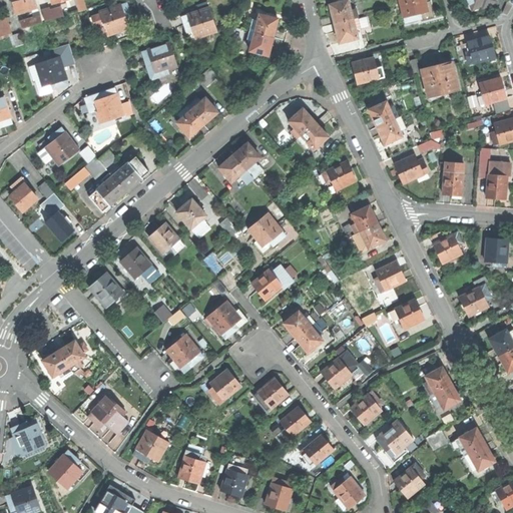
[(12,0),(16,13),(31,8),(38,6),(35,0),(12,0)]
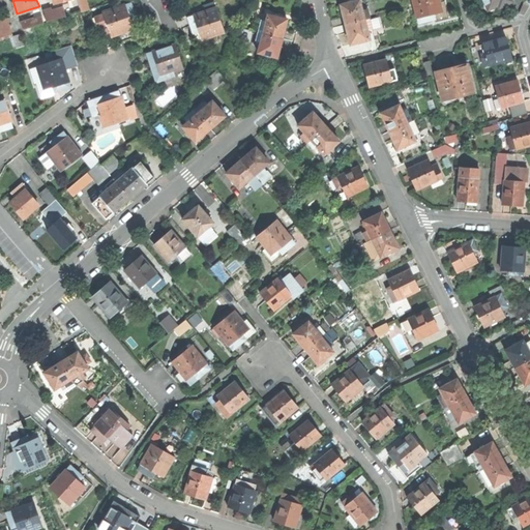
[(77,0),(81,11),(88,9),(85,0),(77,0)]
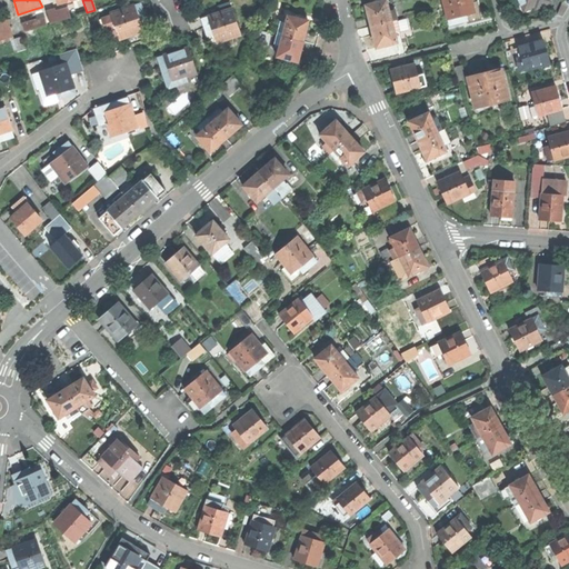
[(368,17),(370,26),(390,20),(388,11),(385,0),(380,0),(365,5),(368,17)]
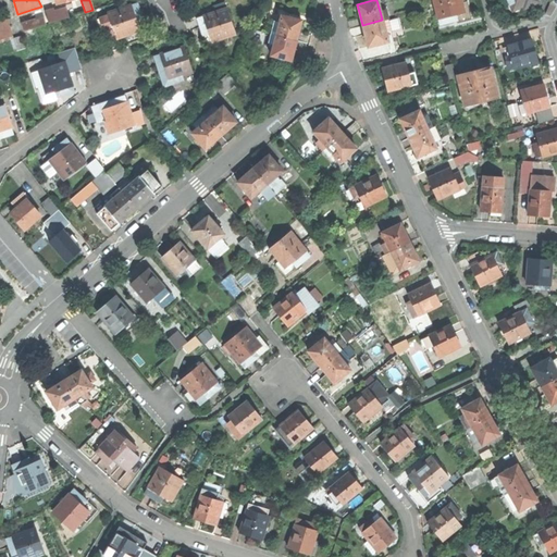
[(460,0),(432,0),(433,2),(432,2),(436,19),(437,19),(438,24),(456,20),(455,13),(463,11),(461,2),(460,0)]
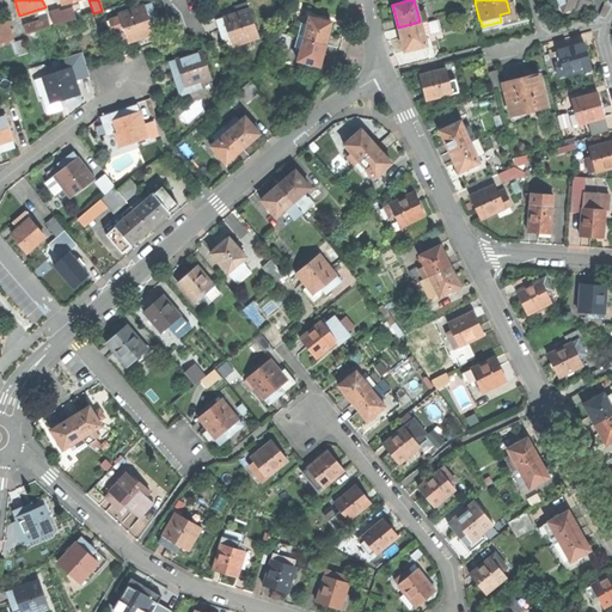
[(556,0),(558,5),(563,10),(568,8),(574,6),(575,10),(591,2),(589,0),(556,0)]
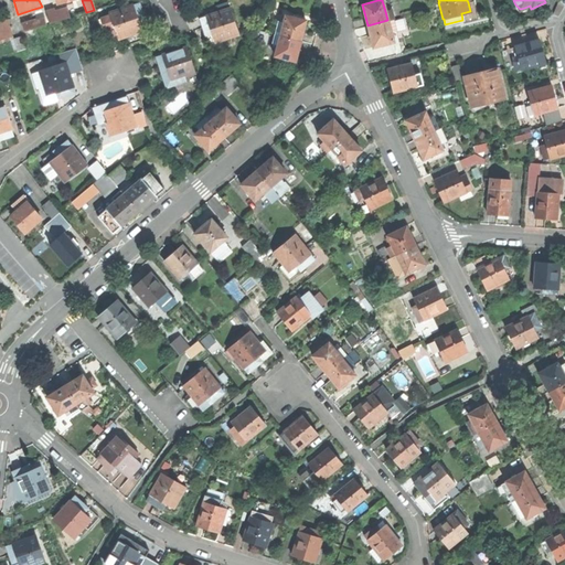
[(472,1),(468,2),(470,11),(461,13),(462,20),(476,16),(475,9),(472,1)]
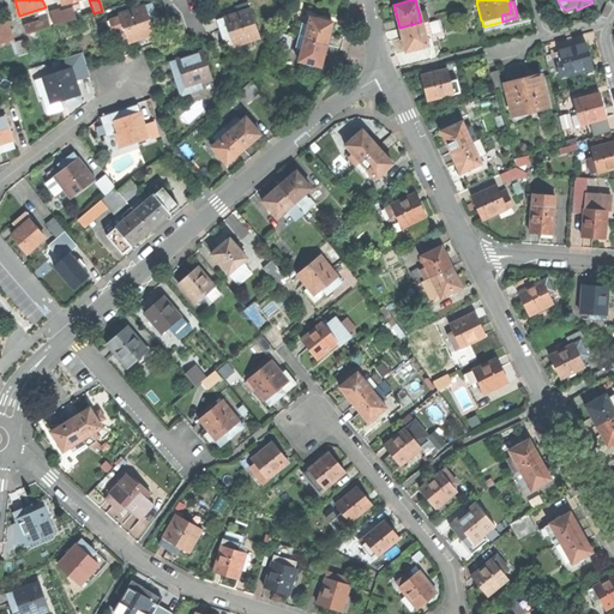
[(124,31),(128,42),(144,37),(154,34),(150,24),(157,22),(154,13),(151,4),(144,6),(144,5),(118,13),(119,16),(124,31)]
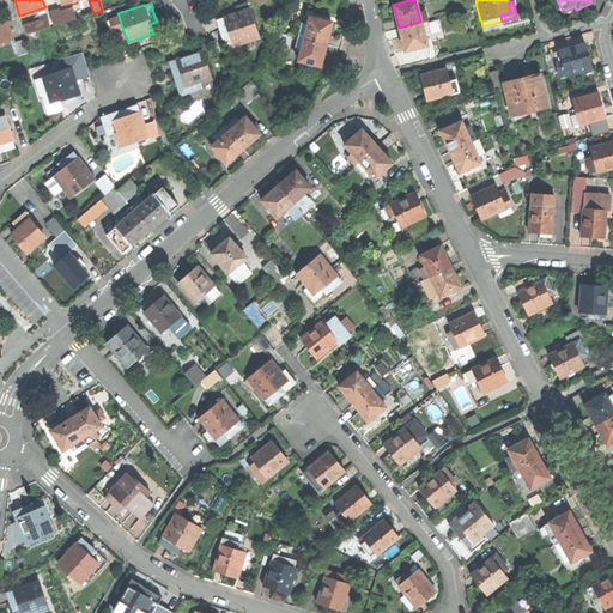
[(48,19),(46,7),(37,10),(41,22),(48,19)]
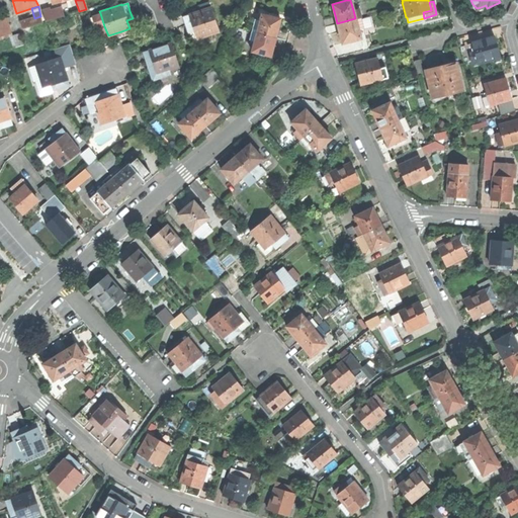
[(62,7),(50,11),(52,20),(64,16),(62,7)]
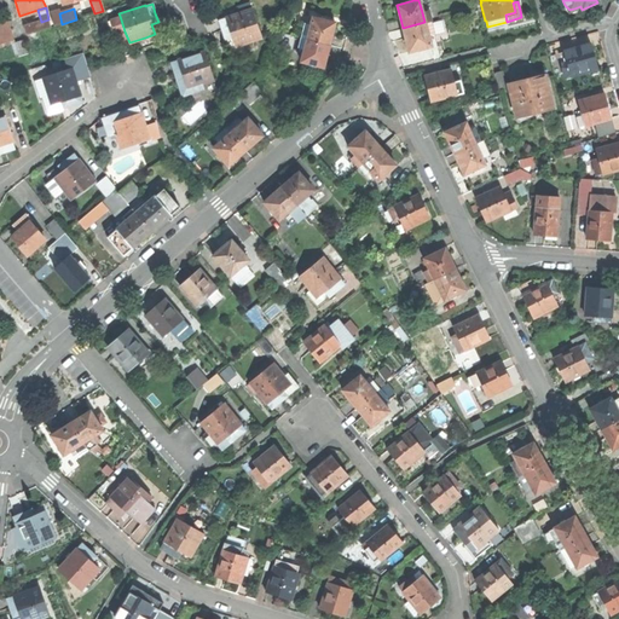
[(225,18),(218,21),(221,30),(224,39),(231,36),(235,47),(244,44),(260,38),(250,9),(225,17),(225,18)]
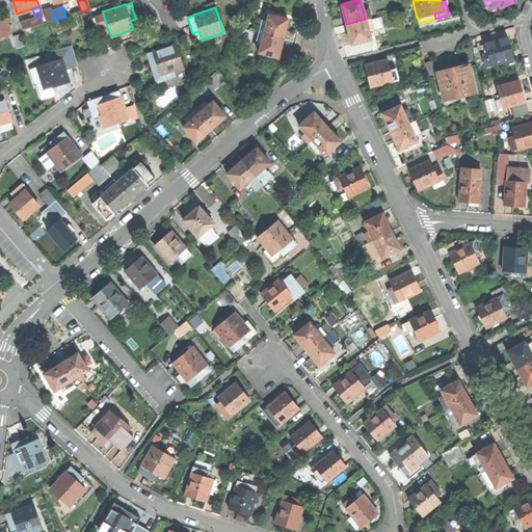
[(43,11),(46,23),(53,21),(51,11),(50,9),(43,11)]
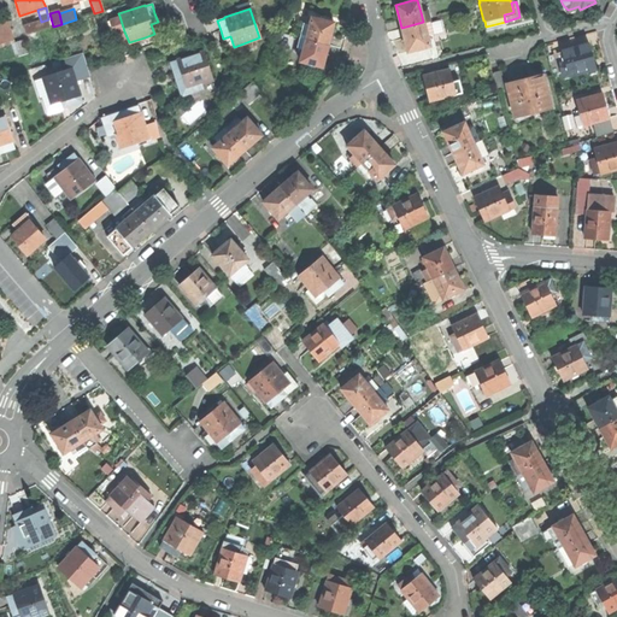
[(115,35),(124,31),(119,16),(110,19),(115,35)]
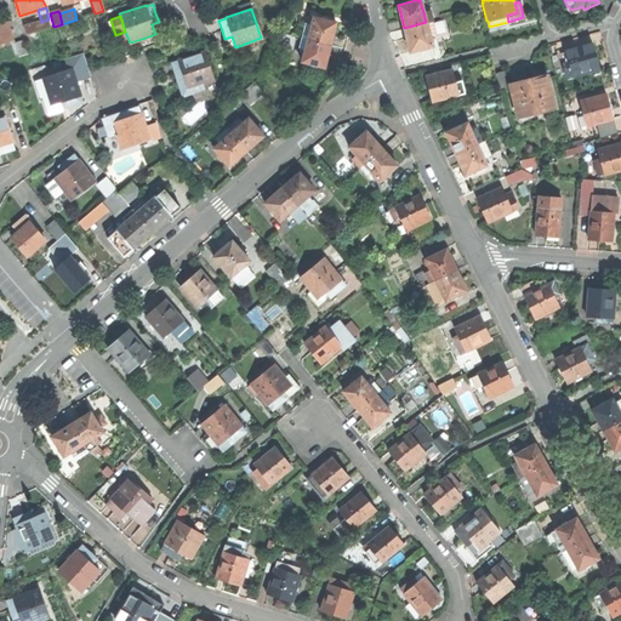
[(307,39),(330,45),(331,35),(335,22),(313,17),(309,29),(307,39)]
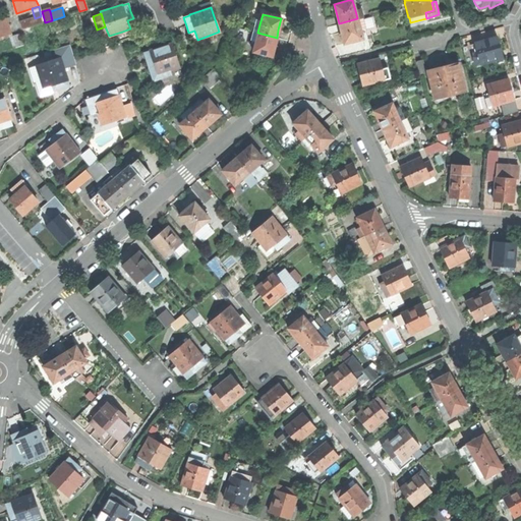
[(0,17),(0,29),(9,26),(6,16),(0,17)]
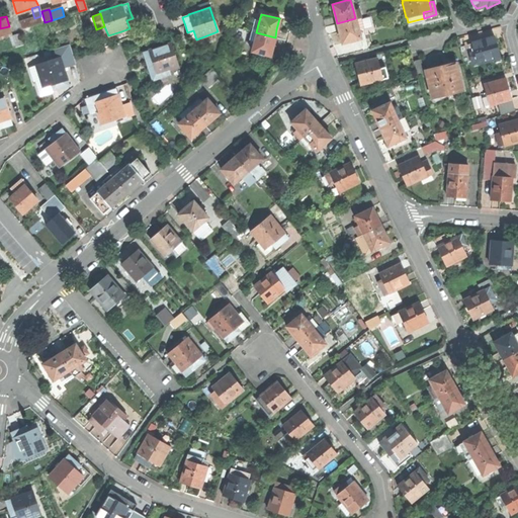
[(42,23),(40,16),(34,18),(20,22),(22,29),(42,23)]
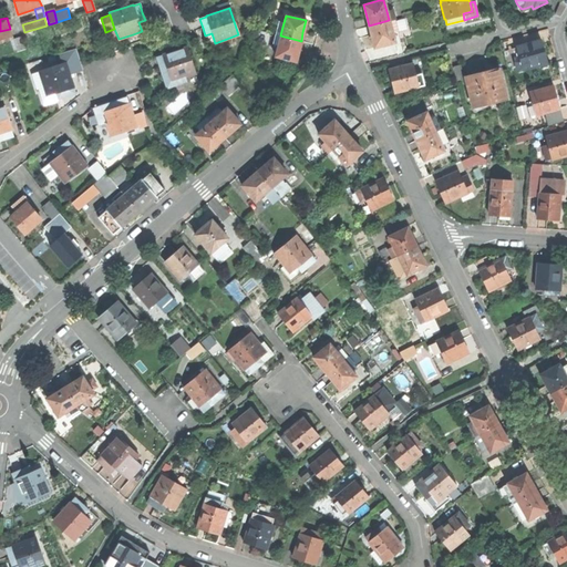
[(150,33),(145,20),(138,22),(142,31),(133,34),(134,39),(150,33)]
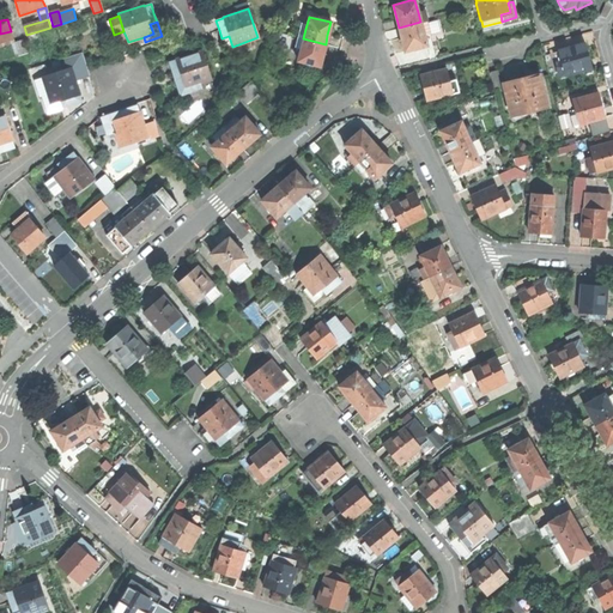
[(401,40),(405,50),(426,44),(423,32),(420,22),(399,28),(401,40)]
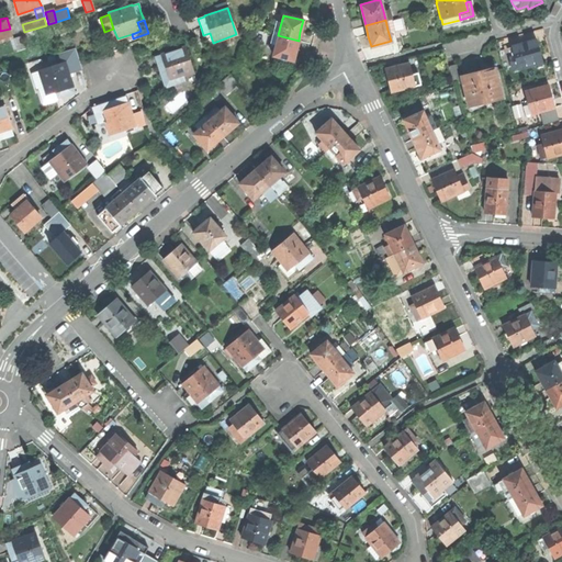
[(0,38),(12,35),(10,29),(0,31),(0,38)]
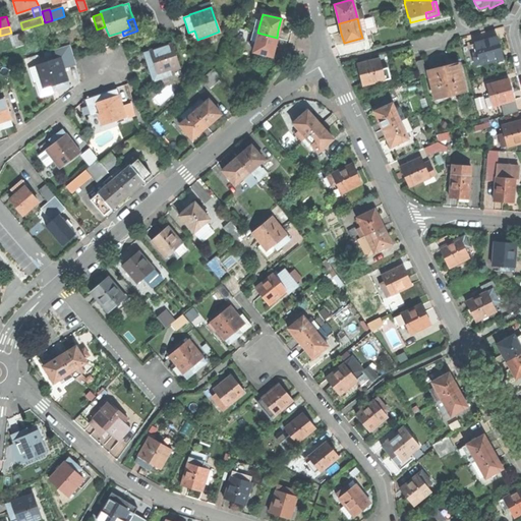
[(208,40),(206,37),(197,40),(194,31),(188,33),(193,45),(208,40)]
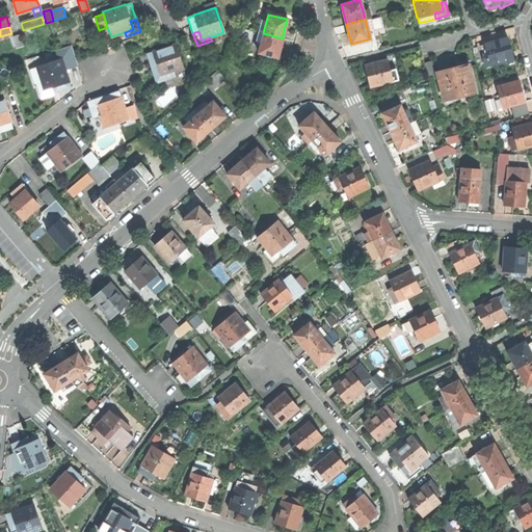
[(280,47),(283,38),(263,33),(261,43),(259,52),(277,57),(280,47)]
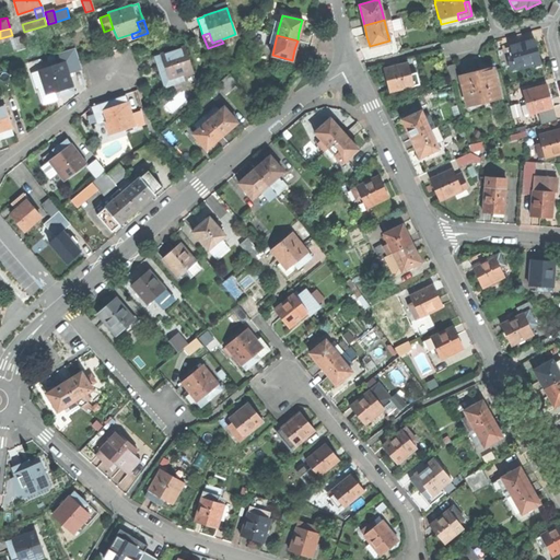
[(510,69),(539,61),(536,50),(533,39),(510,46),(513,59),(508,60),(510,69)]
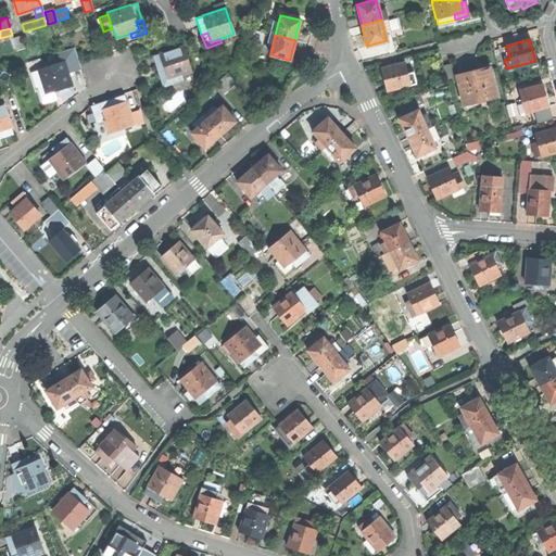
[(160,54),(153,55),(156,66),(160,73),(165,71),(168,80),(177,77),(191,73),(192,72),(182,46),(159,53),(160,54)]
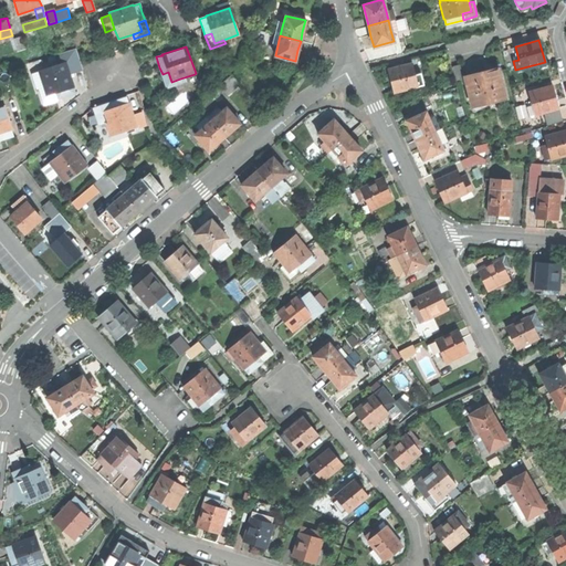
[(66,62),(39,71),(43,86),(46,95),(55,93),(58,100),(65,96),(75,94),(73,86),(74,86),(66,62)]
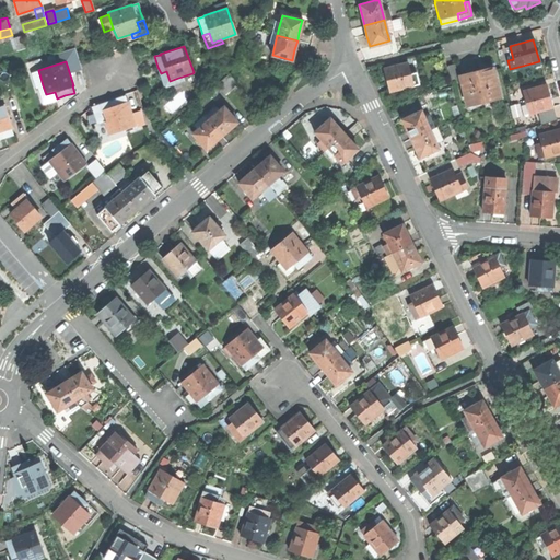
[(386,81),(389,91),(418,83),(415,72),(409,73),(407,62),(383,68),(386,81)]
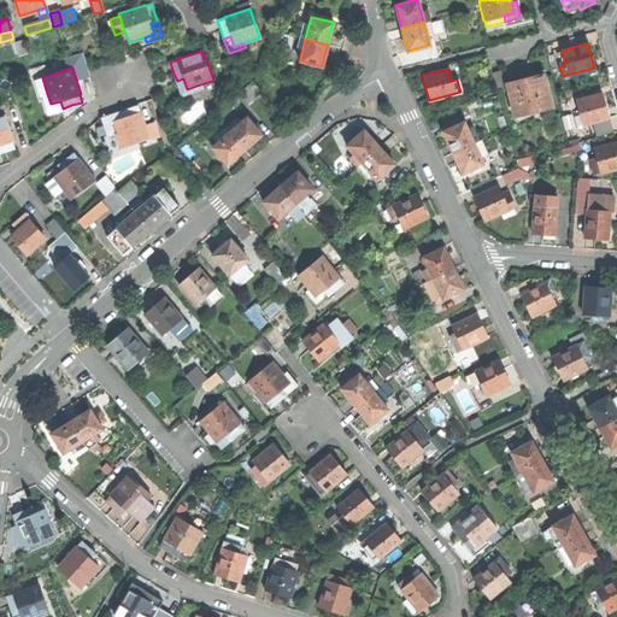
[(495,89),(505,87),(500,69),(491,71),(495,89)]
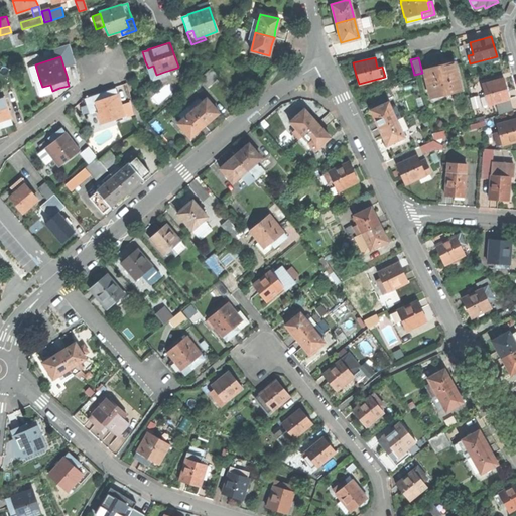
[(432,96),(459,89),(452,62),(438,66),(423,70),(428,88),(429,88),(432,96)]
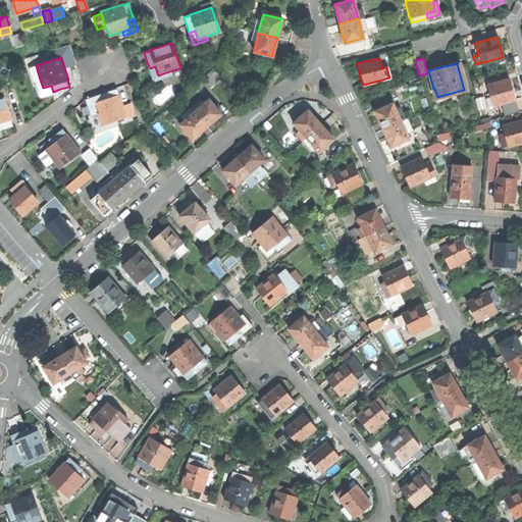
[(168,77),(166,72),(158,75),(155,66),(150,68),(154,83),(168,77)]
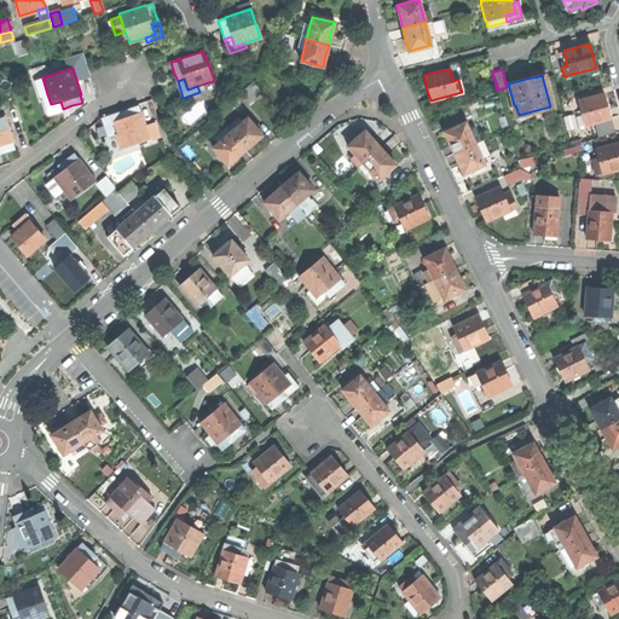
[(214,87),(213,81),(197,86),(200,92),(214,87)]
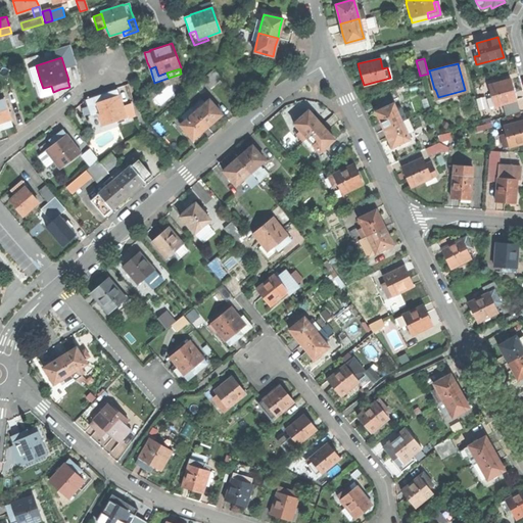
[(202,79),(210,87),(221,77),(214,68),(202,79)]
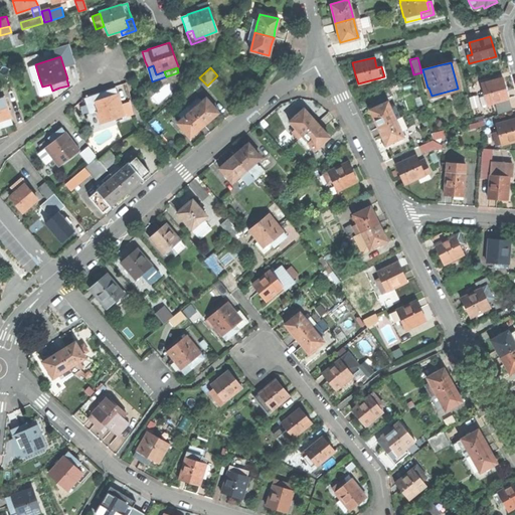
[(501,77),(480,82),(483,96),(478,97),(480,105),(507,98),(504,88),(501,77)]
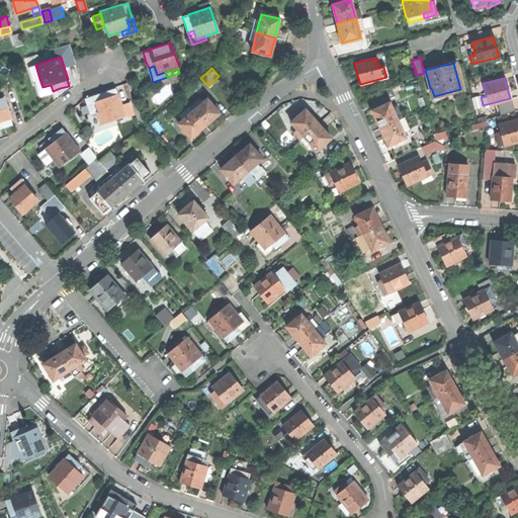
[(40,94),(53,91),(51,85),(42,87),(39,79),(35,80),(40,94)]
